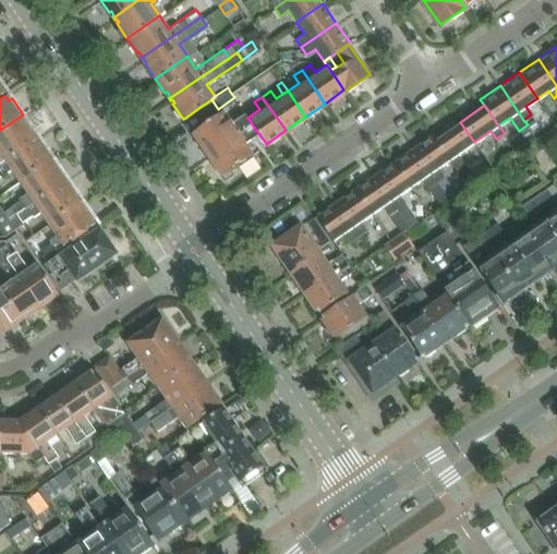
[(213,117),(191,131),(202,146),(203,145),(207,152),(251,122),(251,121),(247,118),(243,111),(230,121),(222,109),(213,117)]
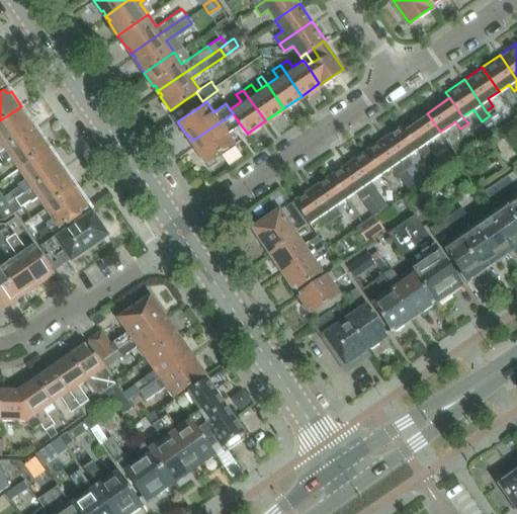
[(0,149),(31,129),(28,124),(32,121),(21,106),(0,120),(0,149)]
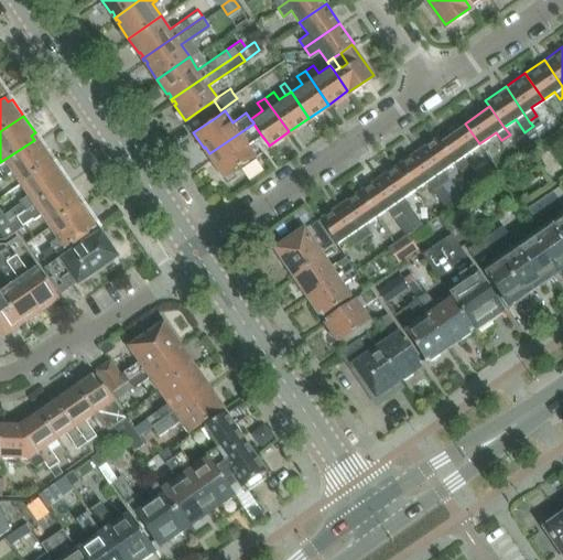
[(534,117),(529,121),(533,126),(537,131),(541,127),(534,117)]
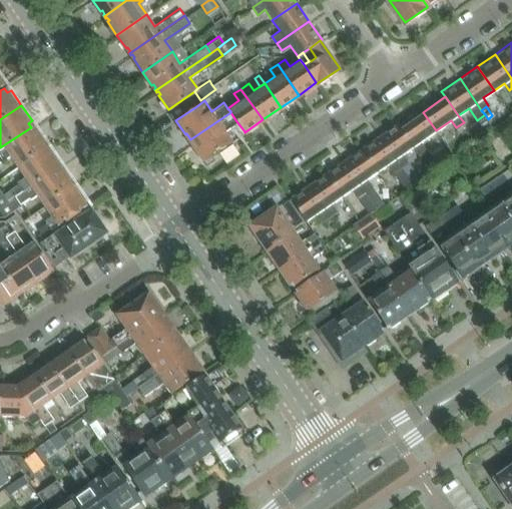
[(241,133),(244,131),(236,121),(230,112),(190,139),(194,145),(193,146),(202,160),(204,159),(205,160),(211,156),(210,155),(215,151),(216,152),(217,151),(218,151),(232,142),(224,130),(233,123),(241,133)]
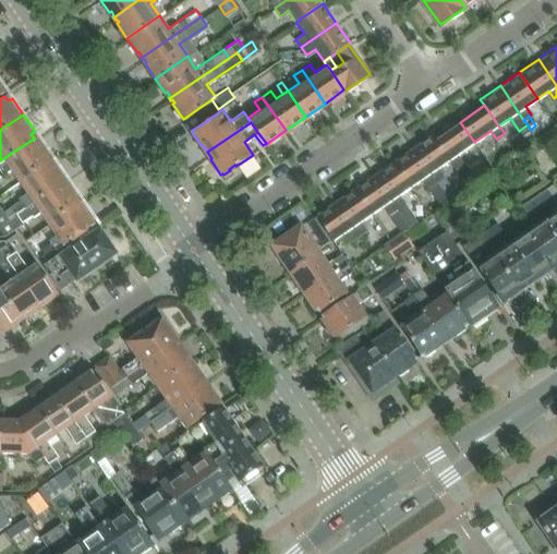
[(474,142),(460,122),(436,139),(450,159),(456,167),(464,161),(458,153),(474,142)]
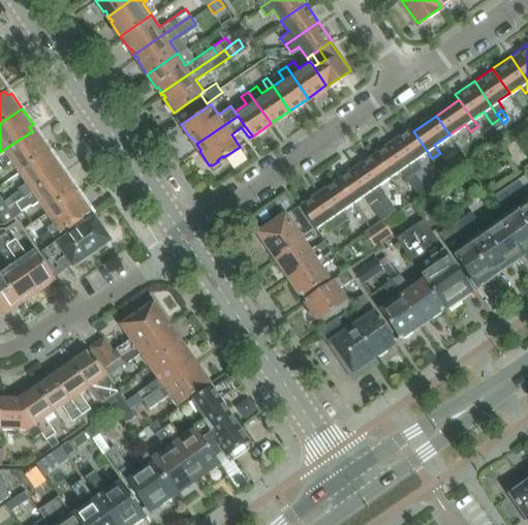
[(427,151),(413,131),(409,126),(391,139),(413,172),(421,166),(415,158),(427,151)]
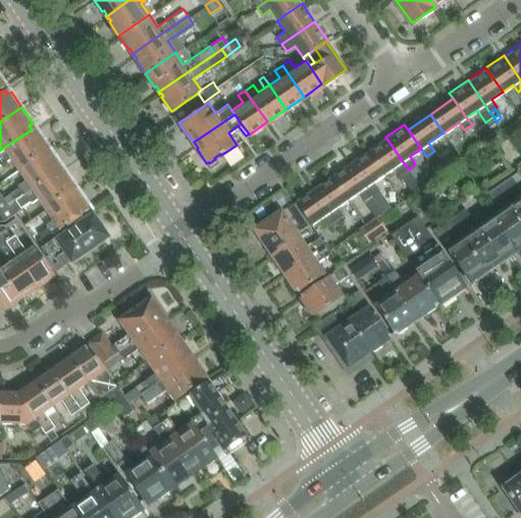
[(0,163),(2,162),(3,164),(9,159),(16,168),(49,147),(48,146),(38,131),(35,134),(32,130),(0,150),(0,163)]
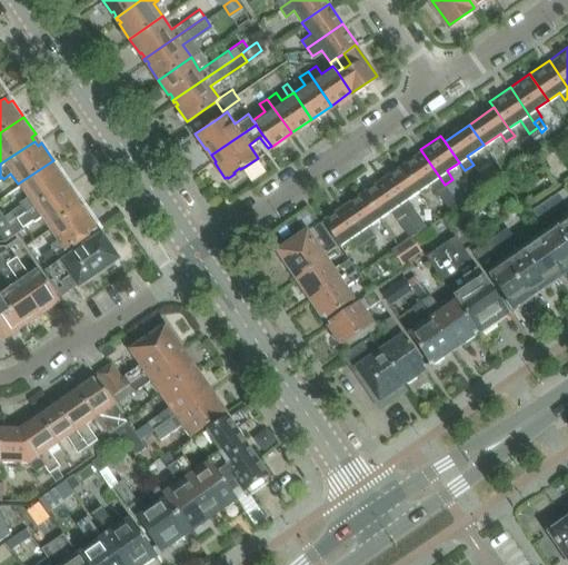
[(420,149),(401,164),(419,189),(430,181),(437,190),(445,185),(420,149)]
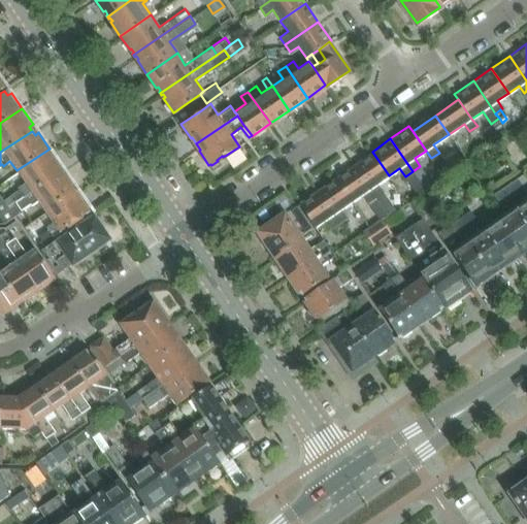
[(17,187),(2,197),(8,206),(18,200),(23,196),(59,171),(57,166),(60,164),(50,149),(17,170),(24,182),(17,187)]
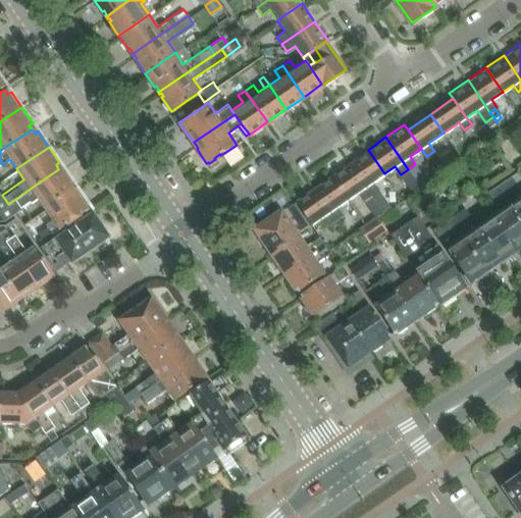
[(354,159),(349,163),(381,211),(391,205),(374,180),(384,173),(368,150),(354,159)]
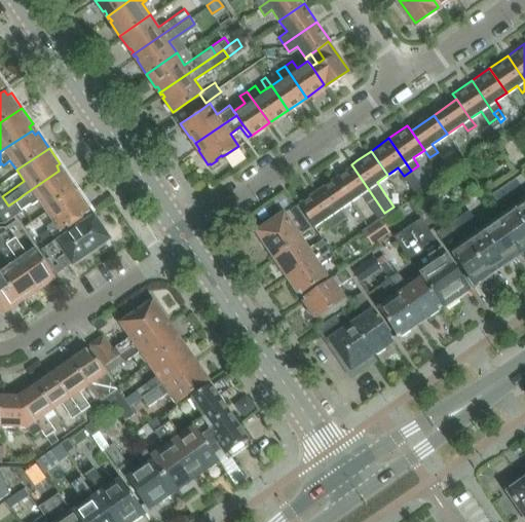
[(438,152),(429,157),(440,173),(448,168),(438,152)]
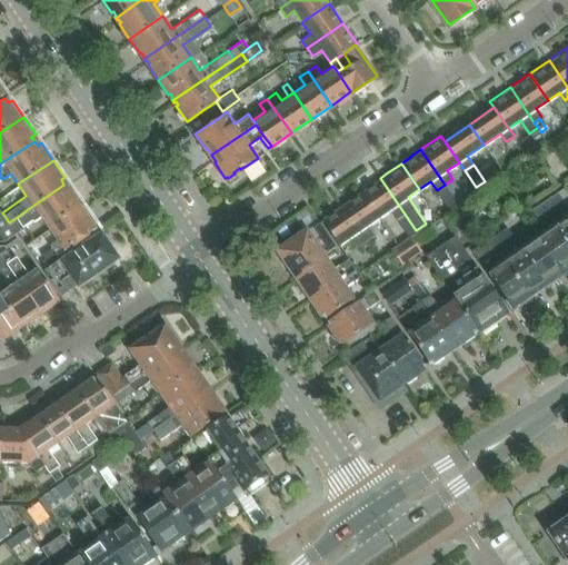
[(391,209),(402,225),(409,235),(411,234),(416,230),(380,178),(360,191),(378,217),(389,210),(391,209)]
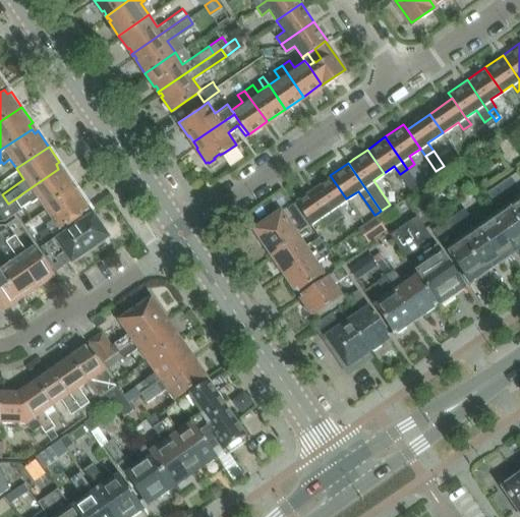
[(407,169),(418,185),(418,184),(422,182),(425,180),(414,164),(407,169)]
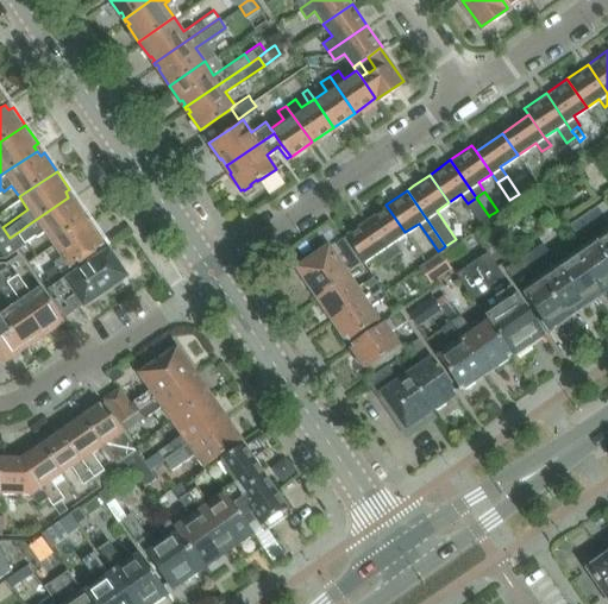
[(10,238),(0,243),(0,250),(4,255),(24,241),(33,234),(35,236),(43,231),(51,243),(88,216),(76,199),(71,202),(68,197),(26,226),(20,231),(10,238)]
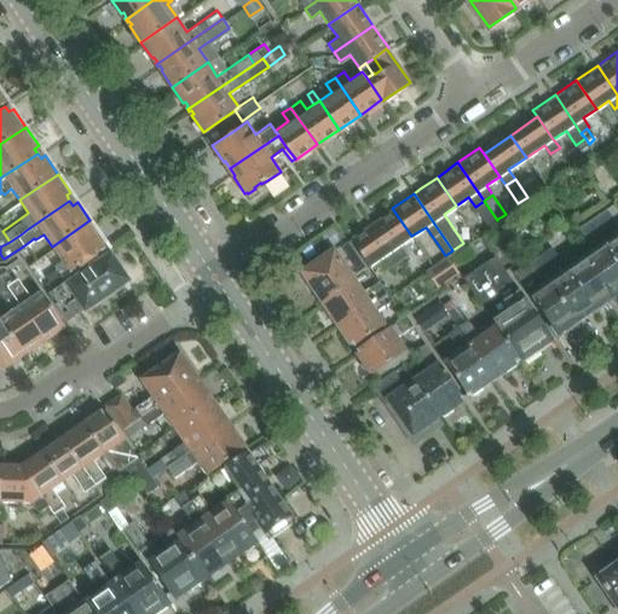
[(474,235),(480,232),(487,226),(491,224),(497,220),(484,201),(475,207),(483,218),(469,226),(474,235)]
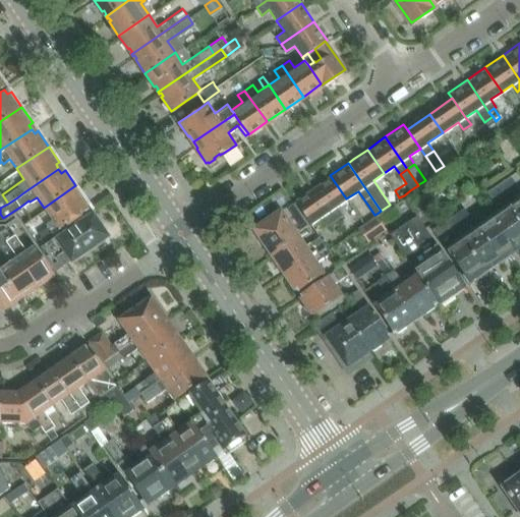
[(519,174),(516,169),(502,179),(509,189),(519,181),(519,174)]
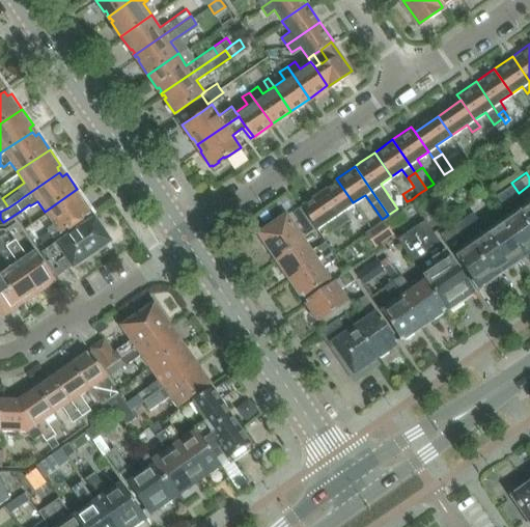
[(318,191),(340,223),(347,218),(342,210),(353,202),(336,178),(318,191)]
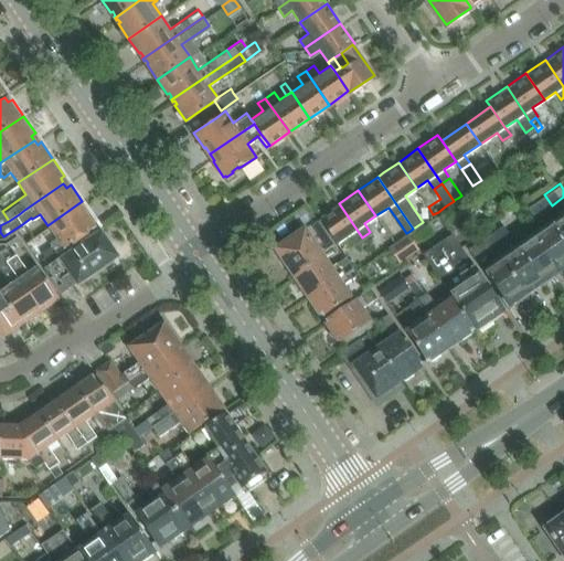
[(544,194),(528,205),(535,218),(552,205),(544,194)]
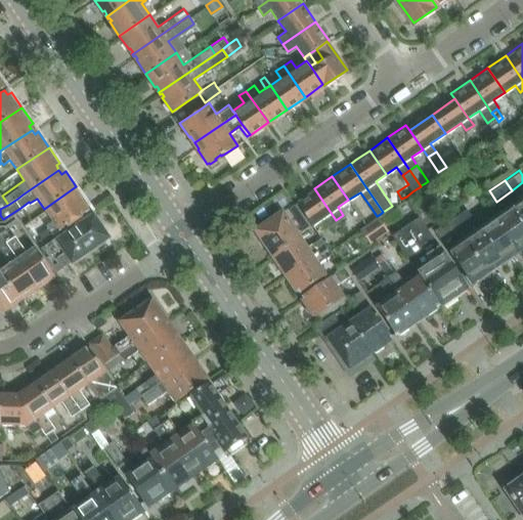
[(425,183),(421,185),(421,186),(416,189),(422,197),(430,191),(425,183)]
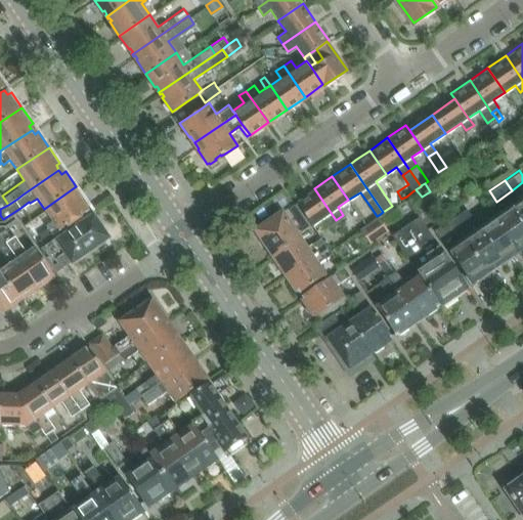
[(32,236),(39,247),(39,246),(40,247),(48,241),(83,218),(89,213),(86,210),(83,205),(87,202),(76,186),(44,209),(51,220),(44,224),(46,226),(37,232),(32,236)]
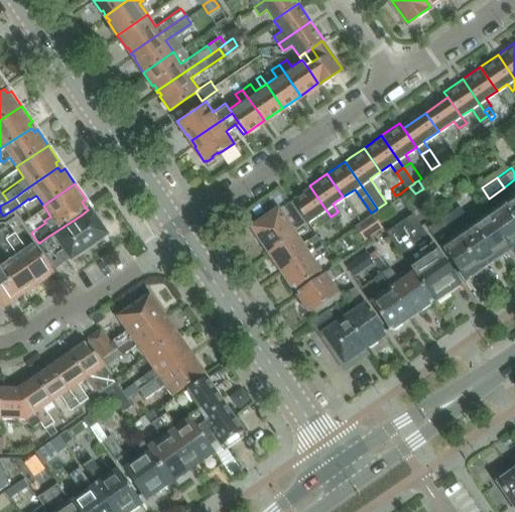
[(291,198),(307,221),(318,214),(324,222),(331,217),(309,185),(291,198)]
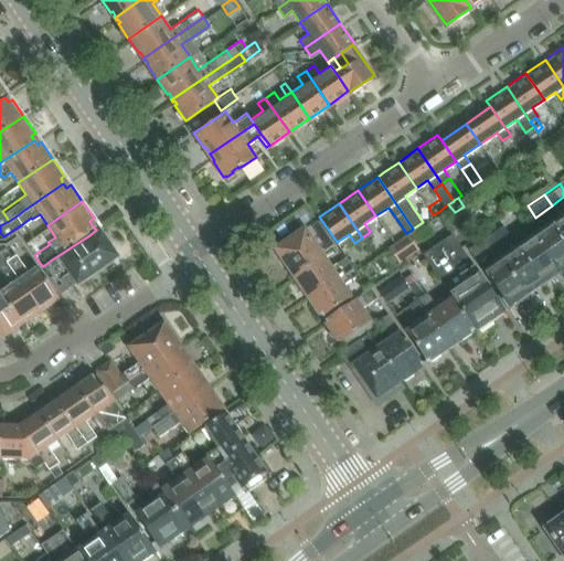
[(563,207),(531,230),(557,268),(562,265),(563,266),(563,207)]
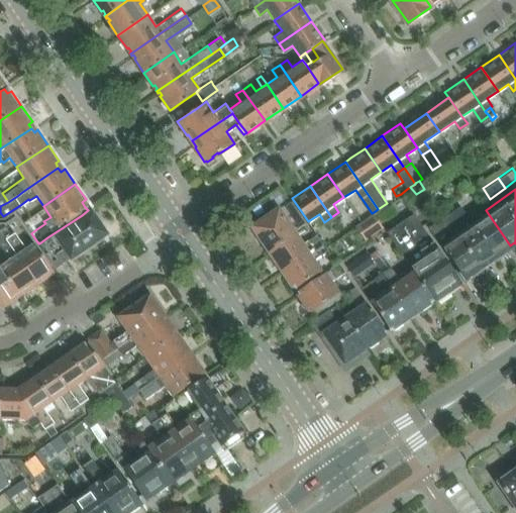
[(0,206),(8,202),(2,193),(0,190),(0,206)]
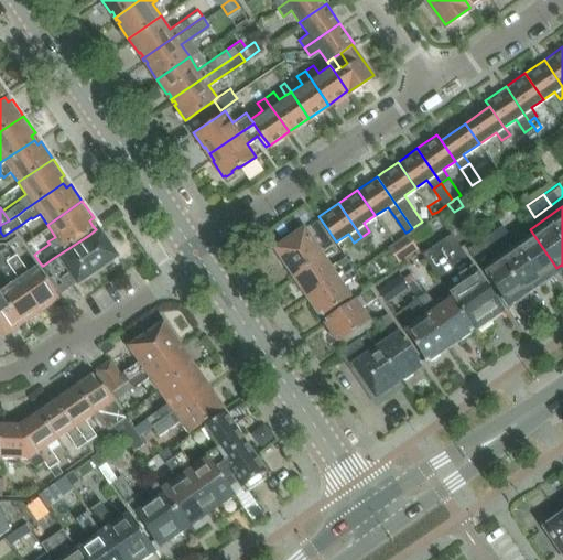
[(332,243),(315,218),(274,246),(283,258),(281,259),(291,275),(321,255),(320,251),(331,244),(332,243)]
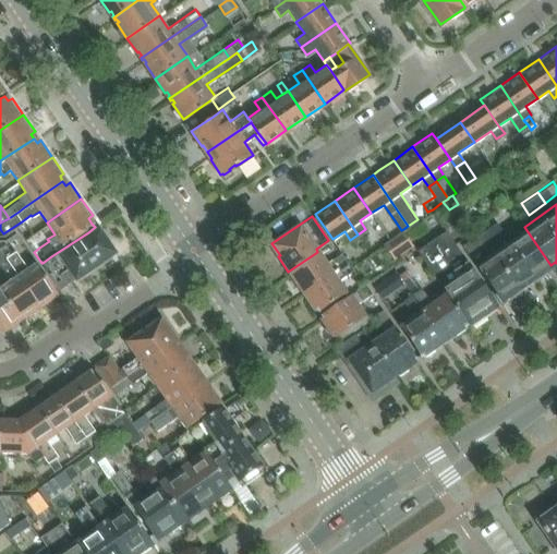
[(285,226),(279,218),(270,225),(276,231),(285,226)]
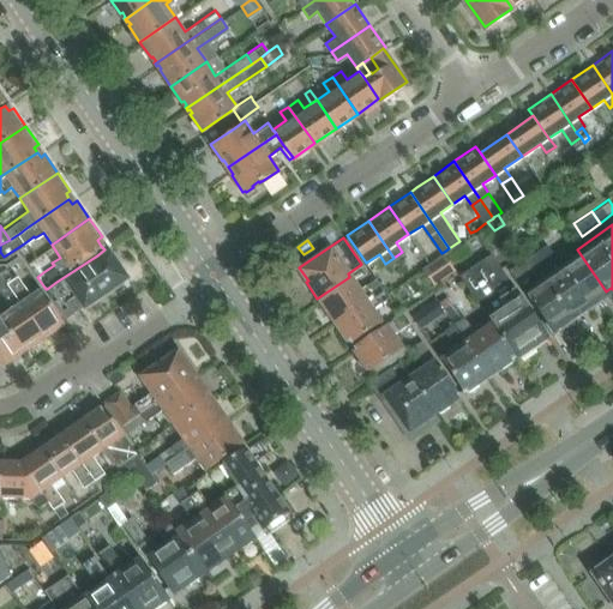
[(548,241),(529,254),(538,266),(557,253),(548,241)]
